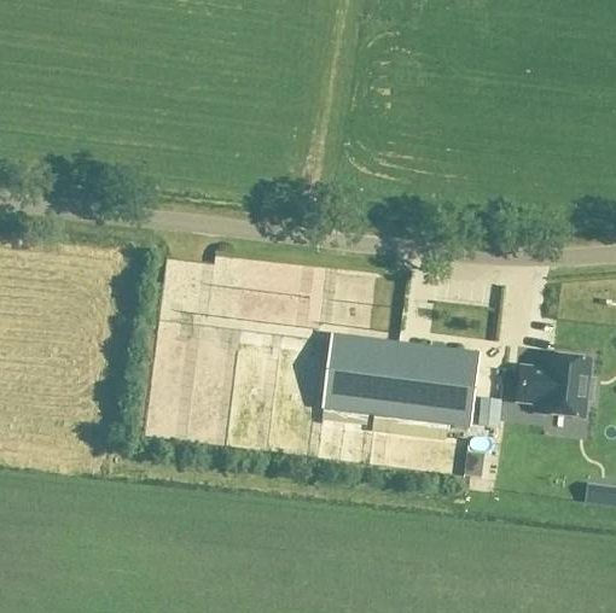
[(207,275),(207,286),(300,290),(301,278),(207,275)]
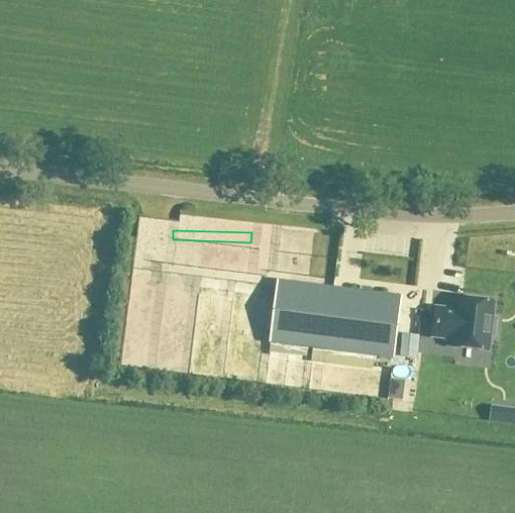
[(267,245),(264,270),(338,279),(341,255),(267,245)]
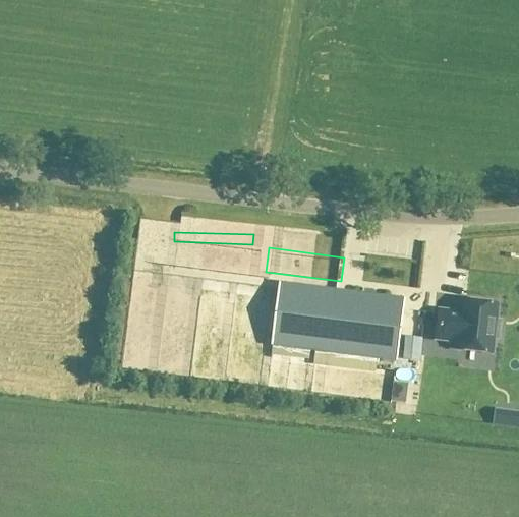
[(403,297),(281,282),(273,344),(396,360),(403,297)]
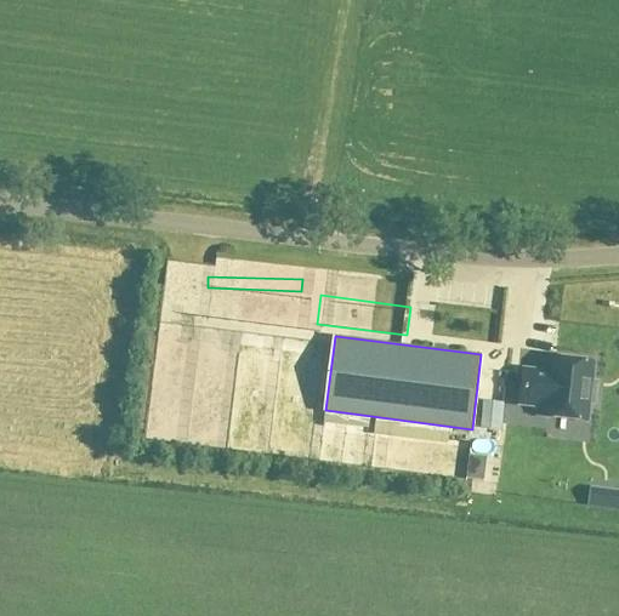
[(524,369),(520,403),(549,406),(549,415),(586,420),(589,400),(594,401),(596,382),(591,381),(594,363),(555,358),(554,372),(524,369)]
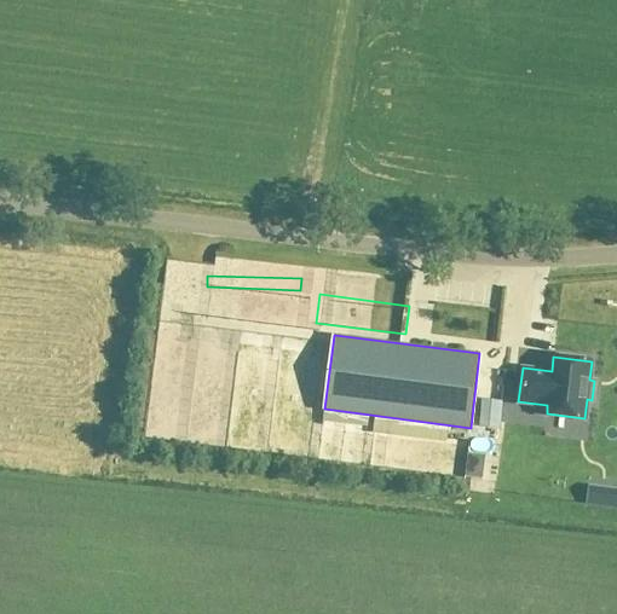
[(482,399),(479,426),(500,428),(502,400),(482,399)]
